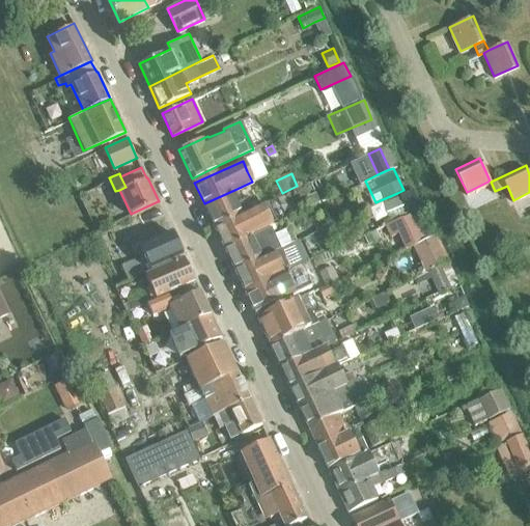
[(403,190),(397,193),(408,214),(411,213),(417,210),(420,209),(410,187),(407,188),(403,190)]
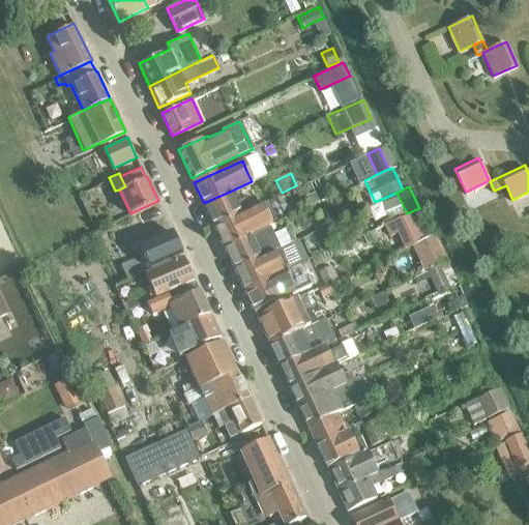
[(204,203),(213,225),(241,212),(255,206),(248,195),(246,196),(236,201),(234,197),(236,196),(234,190),(204,203)]
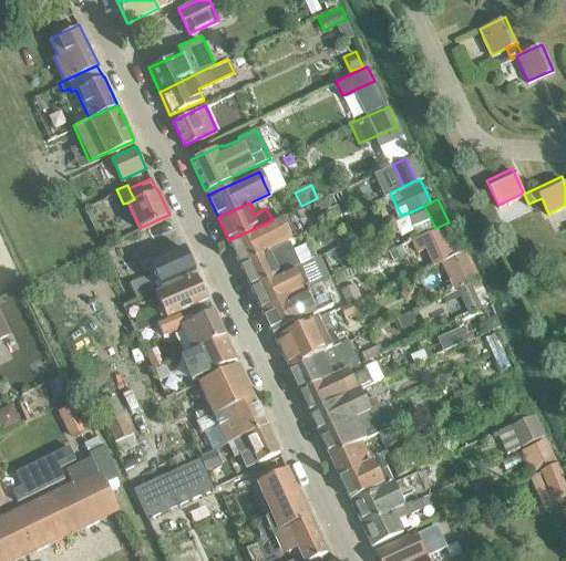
[(337,204),(327,209),(331,218),(341,214),(337,204)]
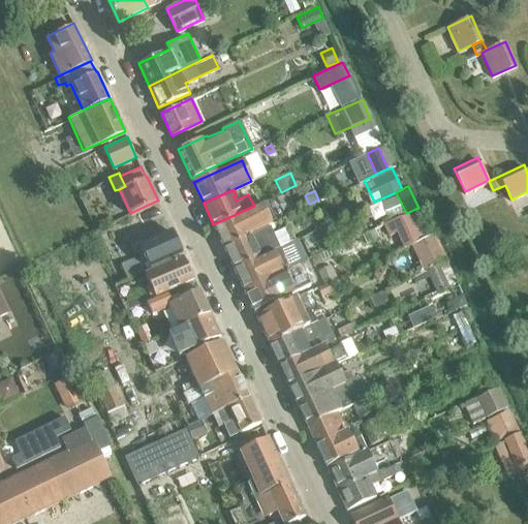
[(213,224),(224,247),(253,232),(252,230),(261,226),(273,222),(264,204),(255,206),(254,206),(241,212),(213,224)]
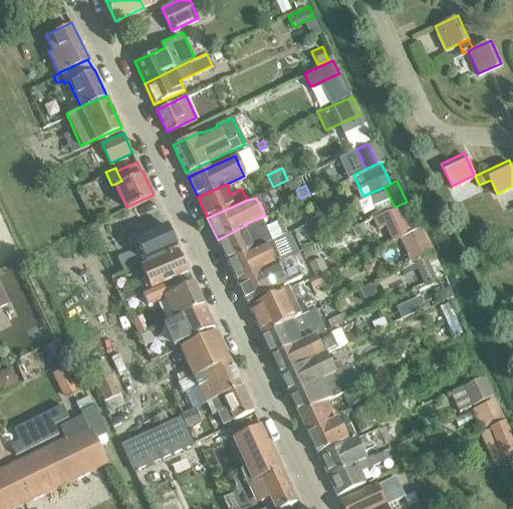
[(396,238),(400,236),(419,225),(407,202),(404,203),(398,206),(395,207),(378,214),(374,216),(378,227),(389,224),(396,238)]
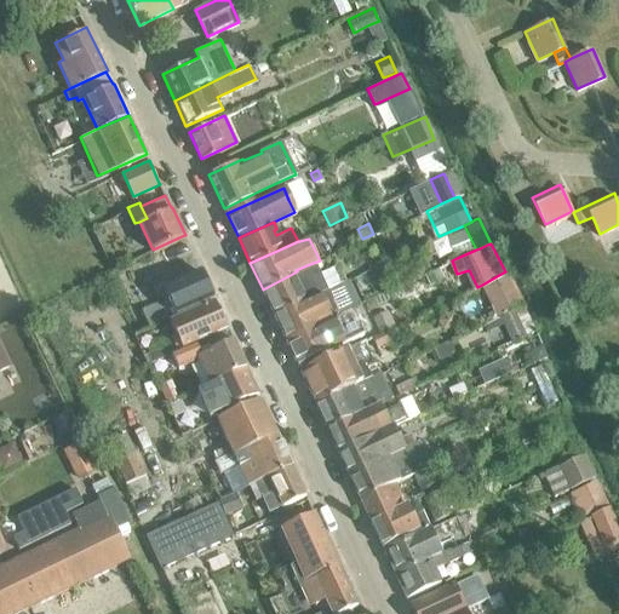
[(263,290),(274,313),(304,298),(305,299),(328,288),(319,265),(298,274),(297,271),(263,290)]
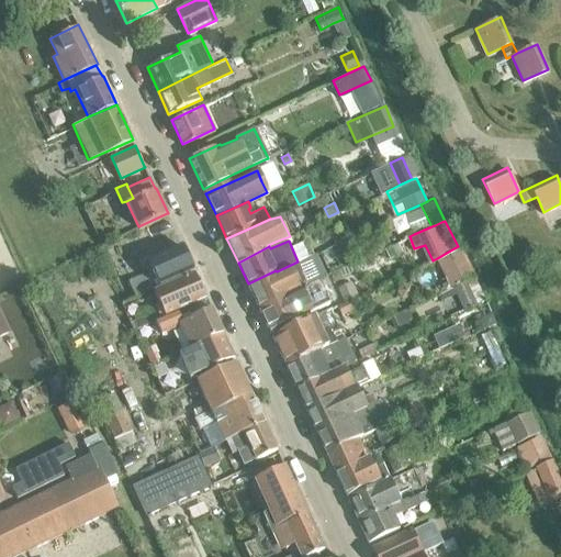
[(148,258),(156,278),(154,278),(156,283),(192,267),(181,243),(148,258)]
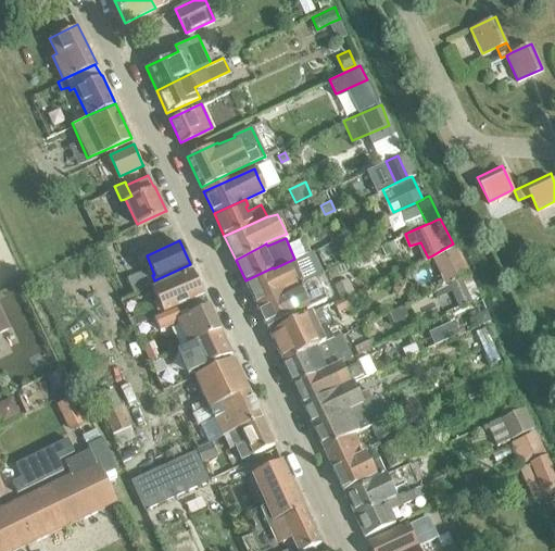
[(437,278),(440,286),(462,276),(470,272),(456,242),(453,243),(432,255),(443,276),(437,278)]
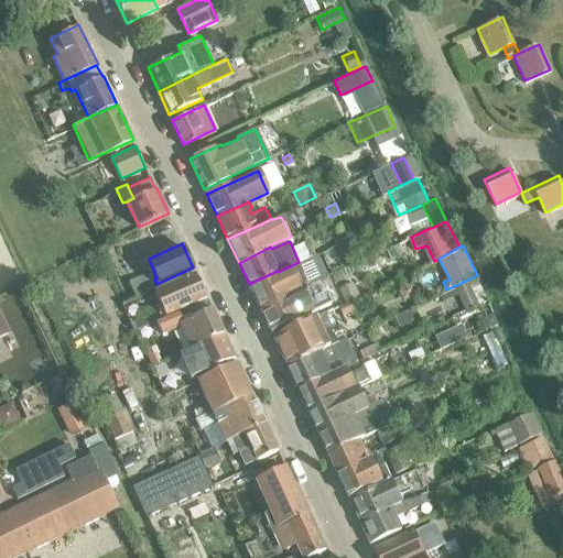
[(249,284),(260,307),(299,290),(310,284),(299,262),(278,272),(277,271),(249,284)]
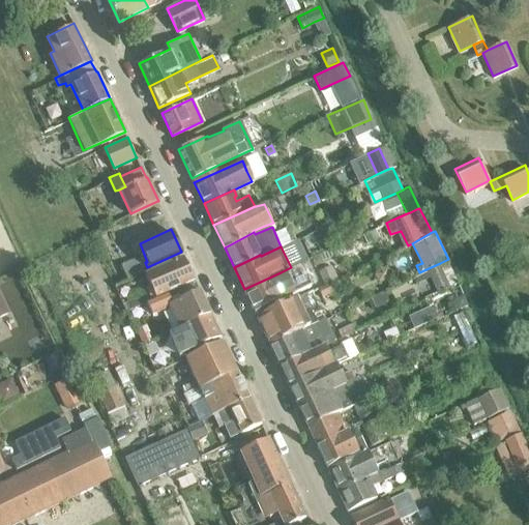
[(120,261),(128,278),(144,269),(137,254),(120,261)]
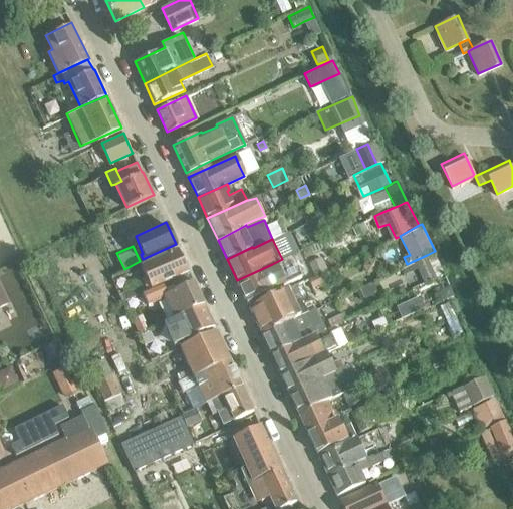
[(152,286),(161,282),(189,270),(178,247),(142,264),(152,286)]
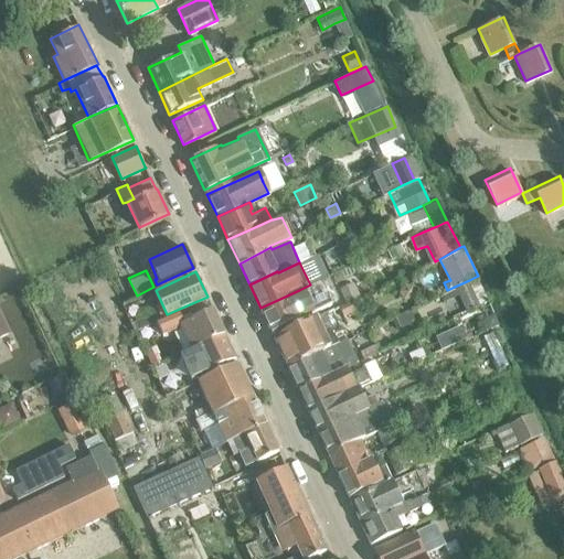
[(469,280),(456,287),(468,310),(480,304),(469,280)]
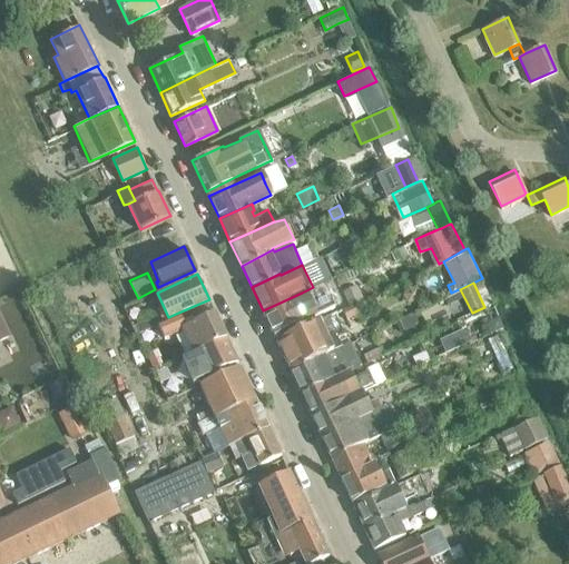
[(344,306),(347,317),(366,308),(356,284),(343,289),(349,304),(344,306)]
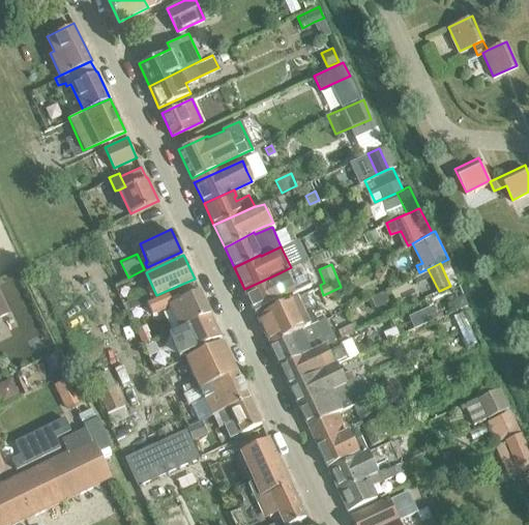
[(281,272),(244,289),(254,310),(311,283),(306,273),(296,279),(291,267),(281,272)]
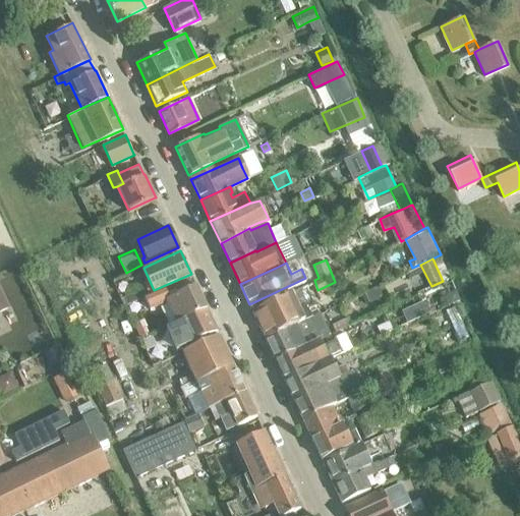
[(154,290),(143,294),(149,306),(166,298),(176,320),(206,305),(191,274),(163,286),(154,290)]
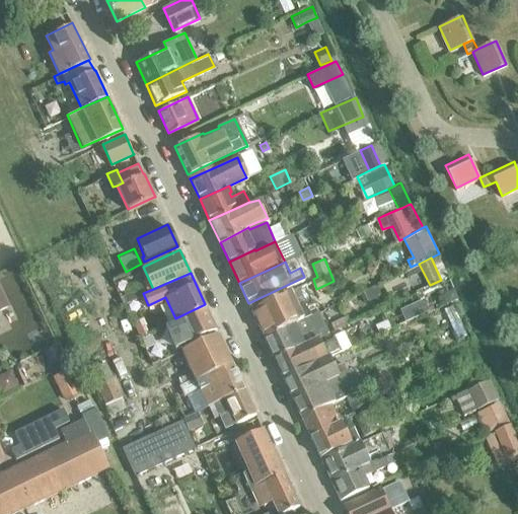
[(149,281),(134,288),(138,296),(153,289),(149,281)]
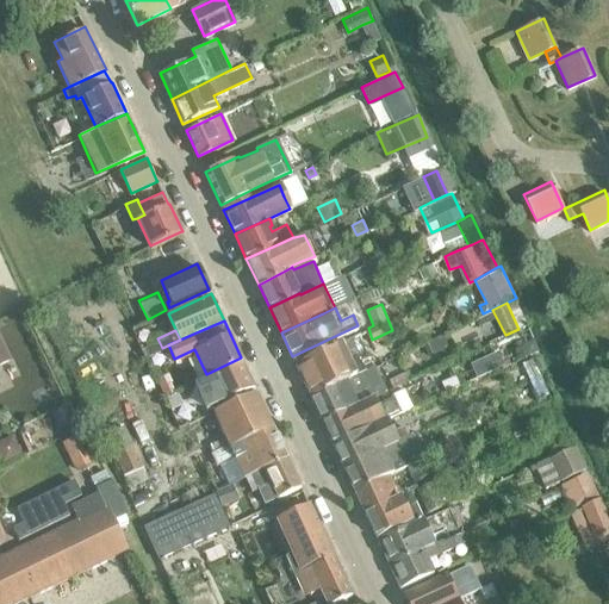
[(441,332),(421,342),(427,353),(446,343),(441,332)]
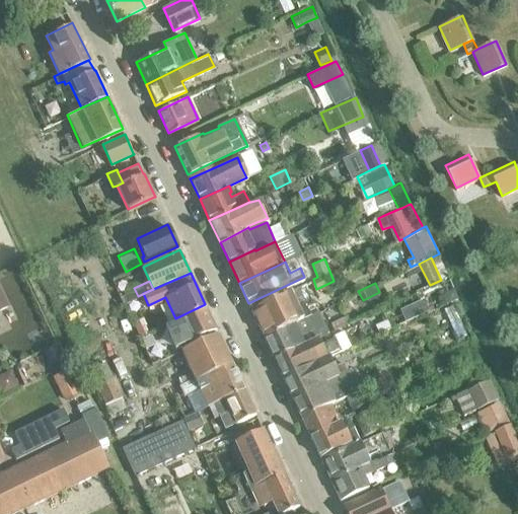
[(250,308),(254,316),(265,337),(309,312),(305,303),(298,287),(291,290),(284,293),(250,308)]
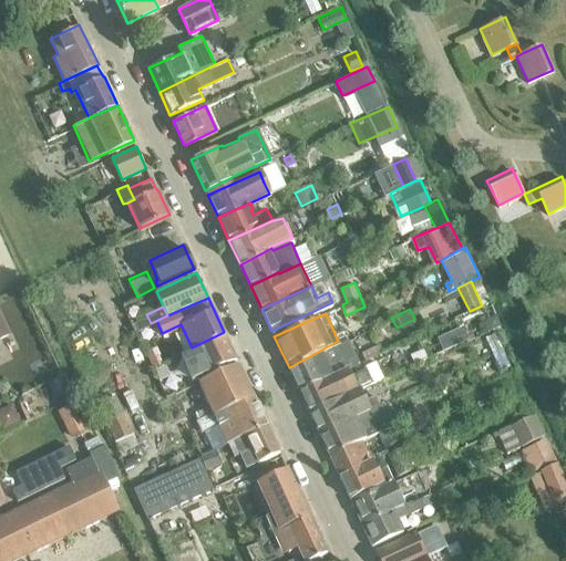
[(490,315),(484,318),(489,328),(494,325),(498,323),(494,313),(490,315)]
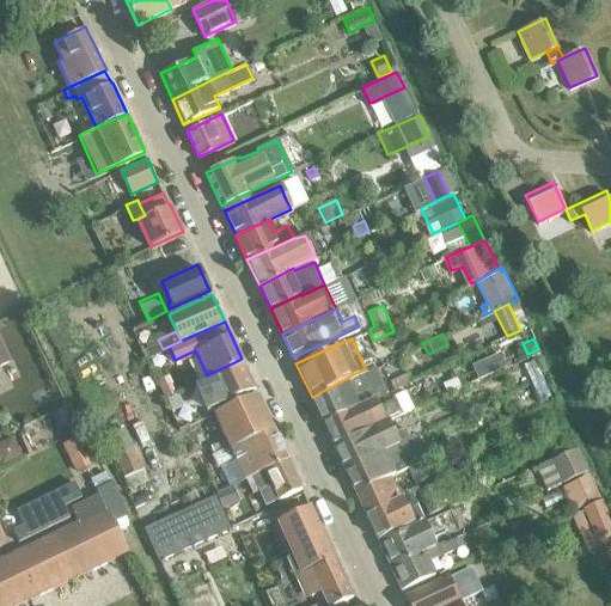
[(524,362),(541,399),(551,393),(535,357),(524,362)]
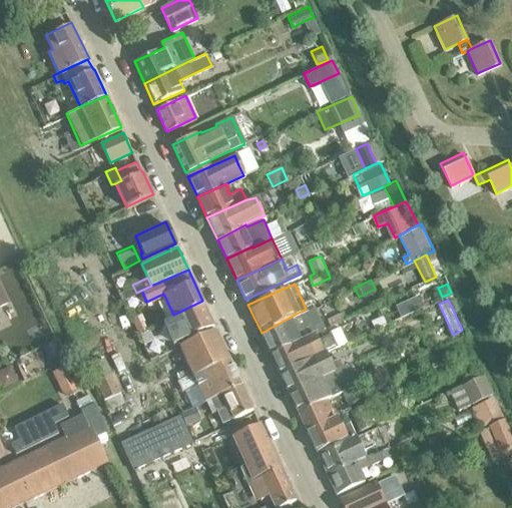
[(163,321),(173,342),(213,323),(203,303),(176,315),(163,321)]
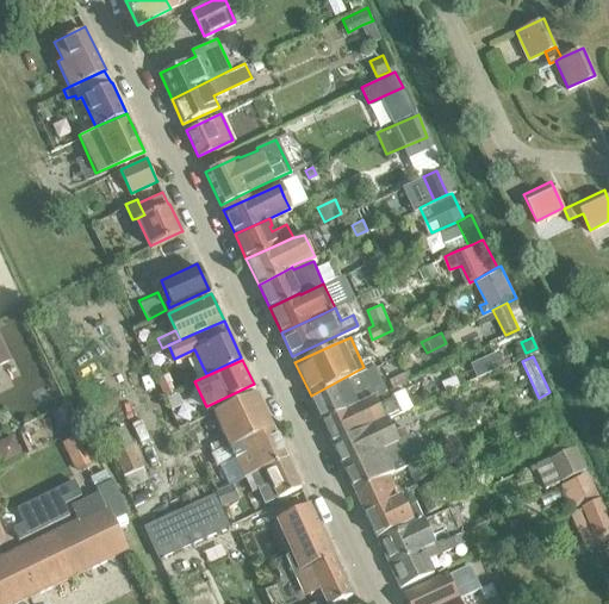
[(486,360),(472,366),(477,377),(490,371),(486,360)]
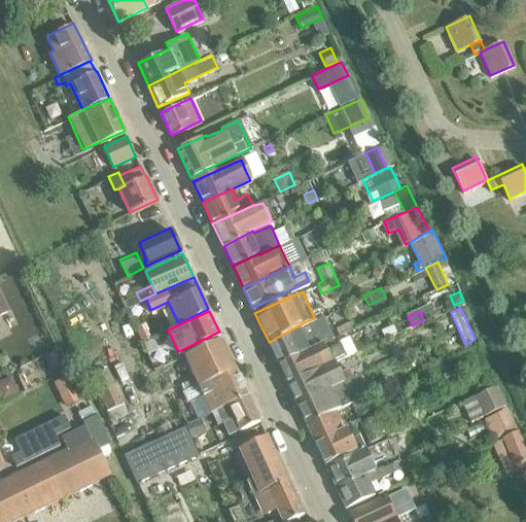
[(278,361),(322,341),(332,336),(328,327),(322,314),(315,318),(314,317),(269,342),(278,361)]
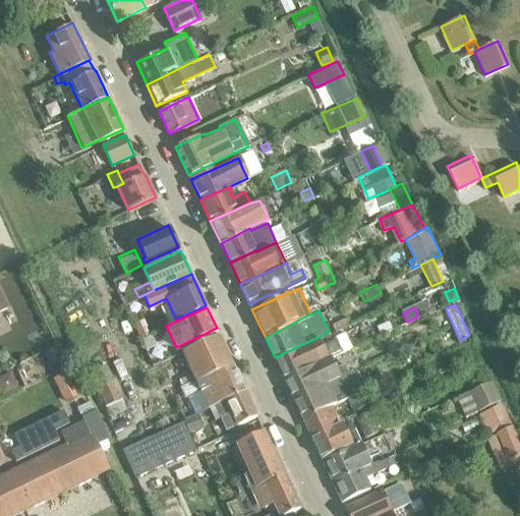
[(347,316),(331,323),(334,330),(350,322),(347,316)]
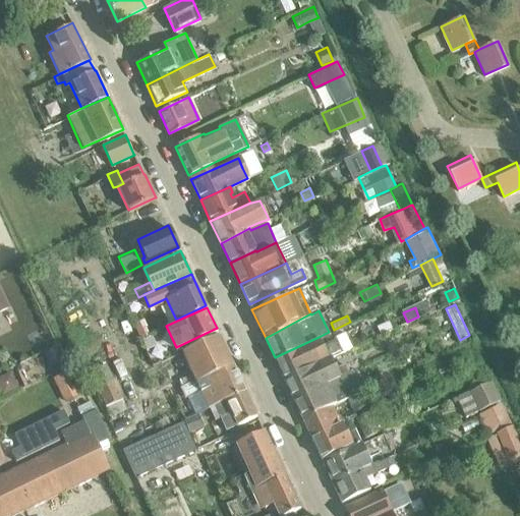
[(142,318),(133,322),(137,330),(147,326),(142,318)]
